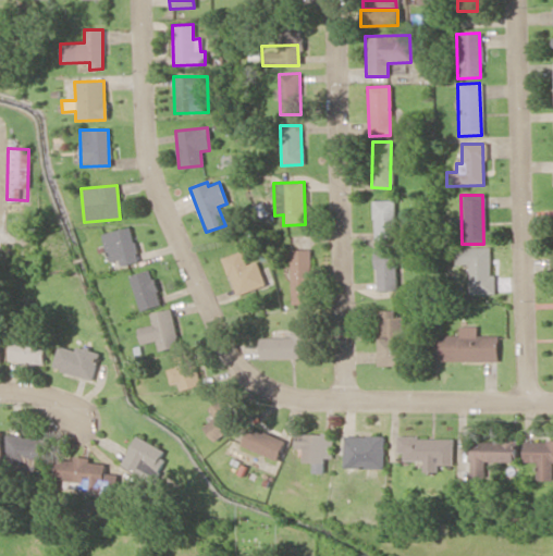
[(393,200),(372,200),(372,241),(393,241),(393,200)]
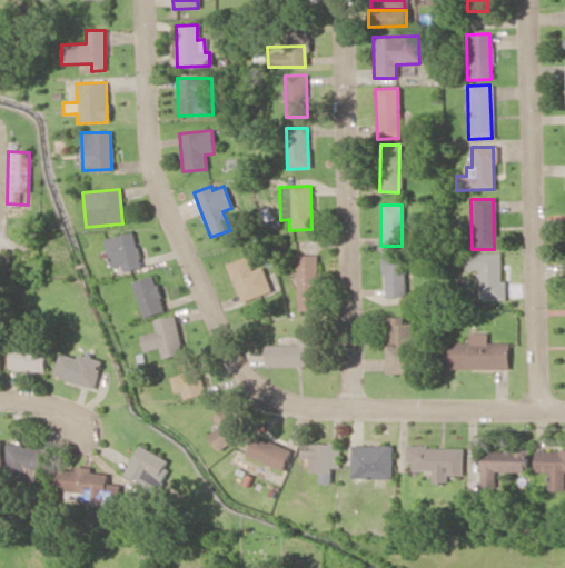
[(108,267),(120,266),(121,272),(139,268),(132,232),(102,238),(108,267)]
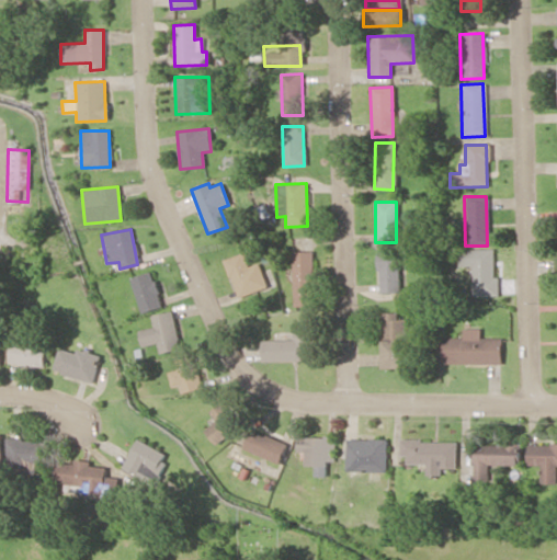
[(491,249),(455,250),(456,266),(469,266),(470,297),(497,296),(496,278),(491,278),(491,249)]
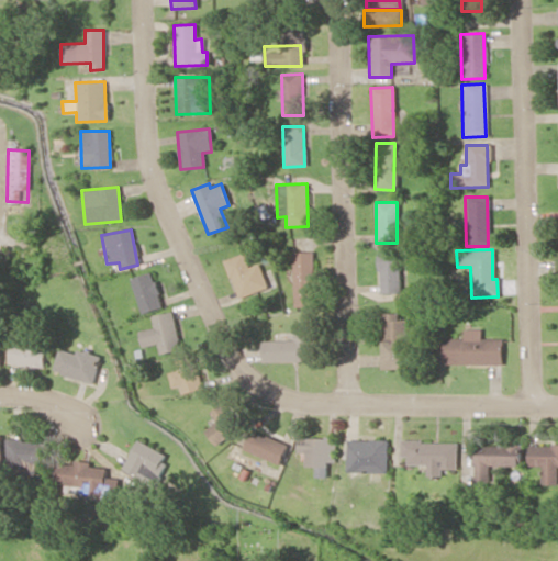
[(292,307),(312,306),(312,251),(291,253),(292,307)]
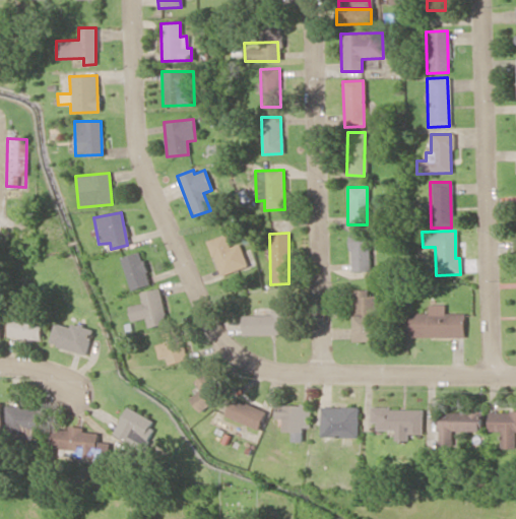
[(205,241),(218,277),(246,267),(238,245),(229,248),(223,234),(205,241)]
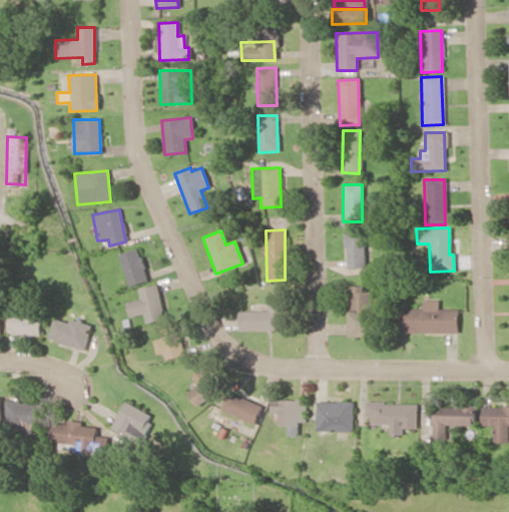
[(363,230),(344,230),(345,268),(363,268),(363,230)]
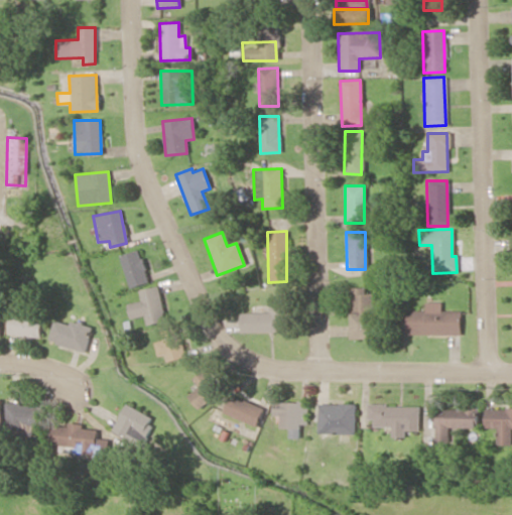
[(128,288),(148,282),(138,250),(118,256),(128,288)]
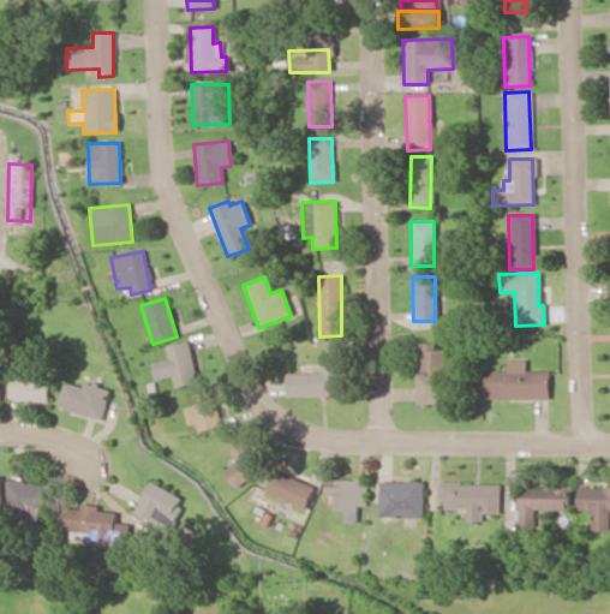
[(154,381),(171,377),(173,388),(196,383),(187,341),(163,346),(167,359),(150,363),(154,381)]
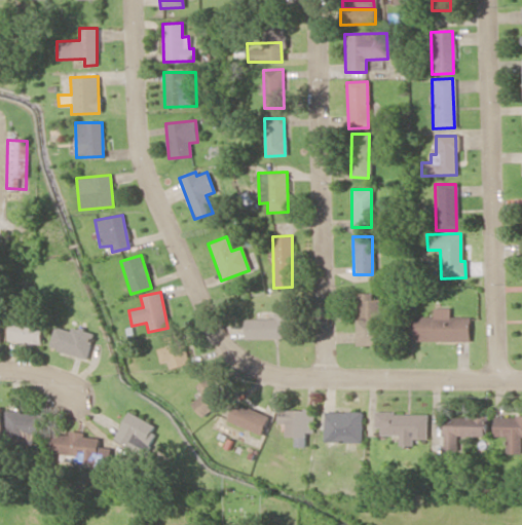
[(378,345),(379,300),(371,299),(371,294),(358,293),(356,345),(378,345)]
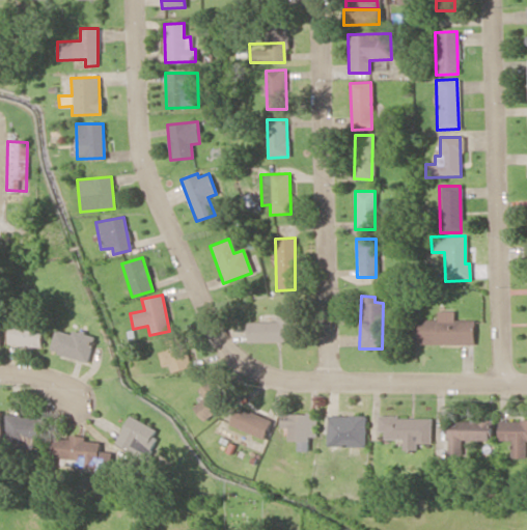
[(416,343),(472,344),(473,321),(452,319),(452,311),(436,310),(436,321),(416,319),(416,343)]
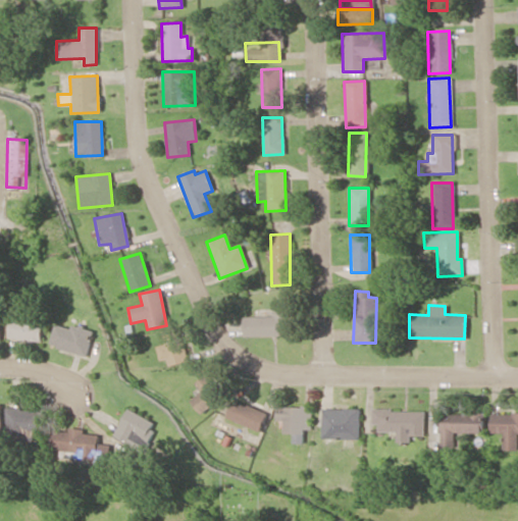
[(271,316),(242,317),(242,336),(289,335),(288,310),(271,311),(271,316)]
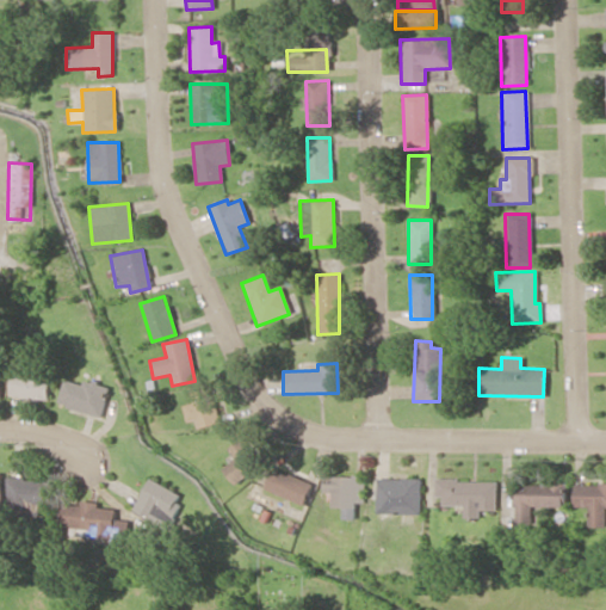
[(48,399),(49,375),(10,373),(8,398),(48,399)]
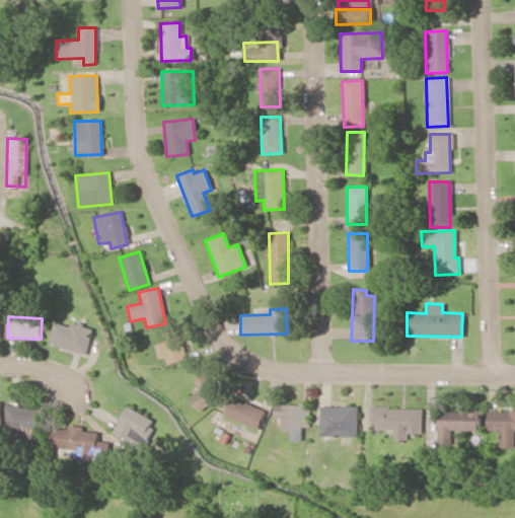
[(47,344),(84,354),(91,328),(71,322),(69,327),(53,322),(47,344)]
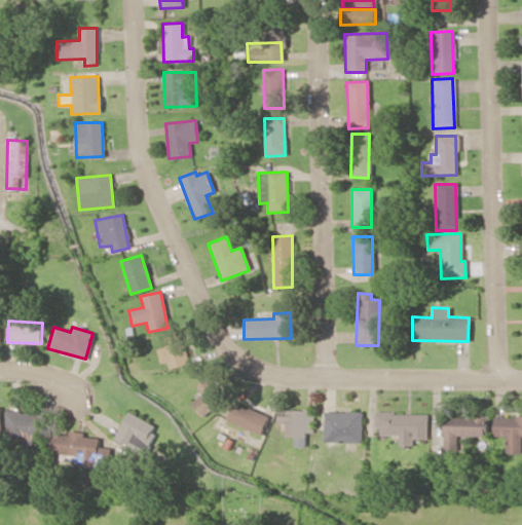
[(188,365),(181,329),(162,333),(164,347),(156,348),(160,364),(168,362),(169,369),(188,365)]
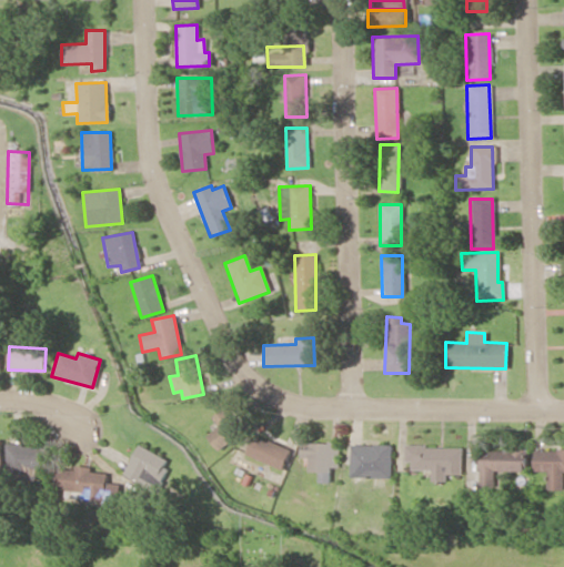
[(218,426),(207,436),(220,451),(242,432),(223,407),(211,417),(218,426)]
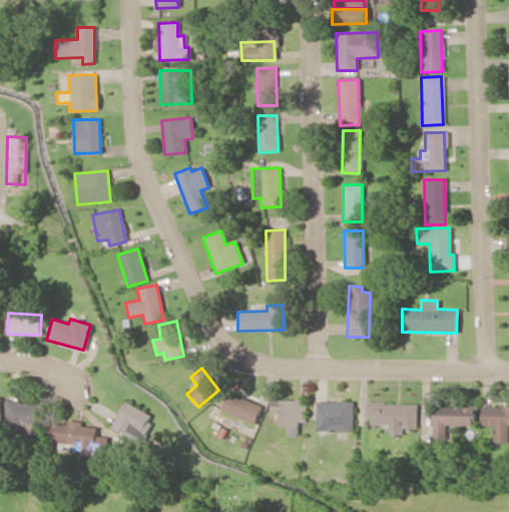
[(220,411),(255,424),(262,407),(228,393),(220,411)]
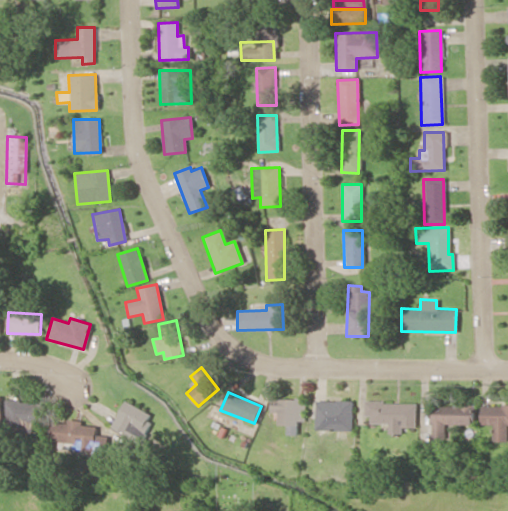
[(285,434),(296,435),(296,421),(303,422),(304,399),(270,398),(269,412),(277,413),(276,425),(286,425),(285,434)]
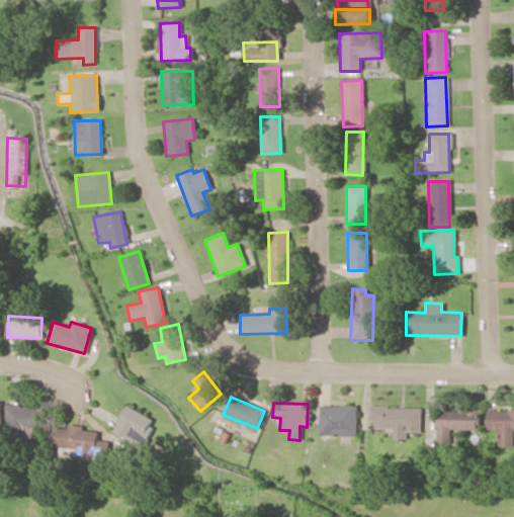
[(6,407),(7,429),(41,428),(40,406),(6,407)]
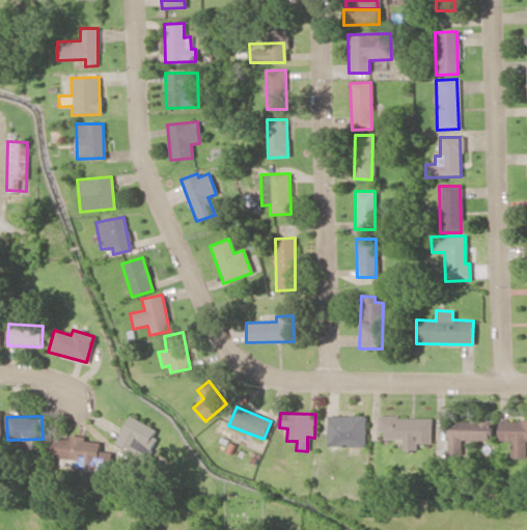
[(157,428),(129,416),(116,442),(145,454),(157,428)]
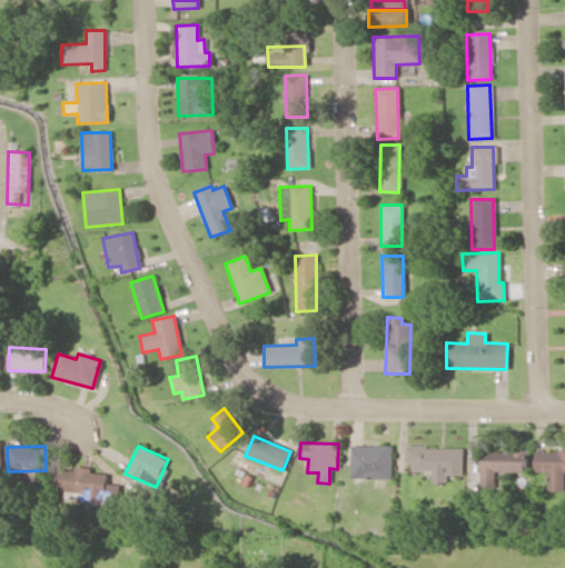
[(392,446),(350,446),(349,478),(390,479),(392,446)]
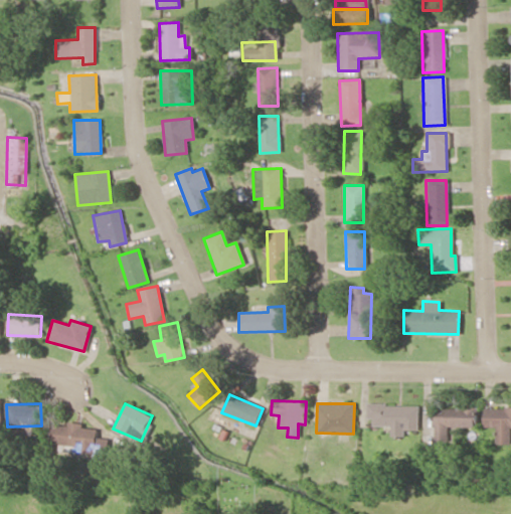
[(417,405),(360,405),(360,419),(371,418),(371,426),(390,426),(391,438),(402,438),(402,430),(417,430),(417,405)]
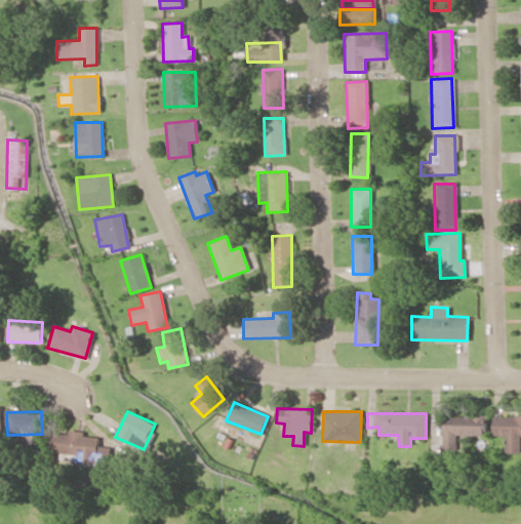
[(455,450),(454,436),(485,435),(485,415),(451,416),(451,425),(441,425),(441,450),(455,450)]
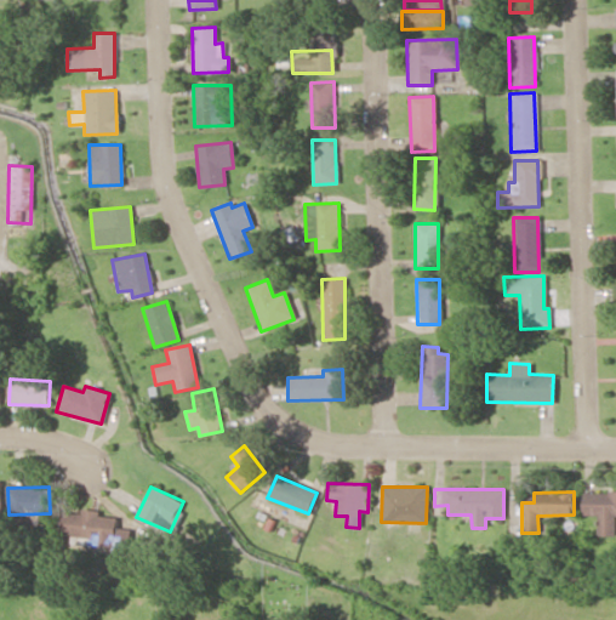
[(598,533),(612,533),(612,516),(615,516),(615,491),(581,491),(581,516),(598,516),(598,533)]
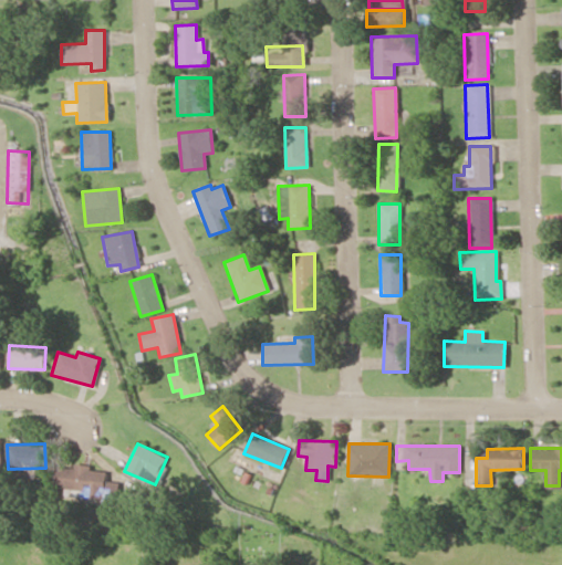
[(120,482),(106,481),(107,471),(91,471),(91,468),(54,466),(53,489),(90,490),(90,498),(103,499),(118,499),(120,482)]
